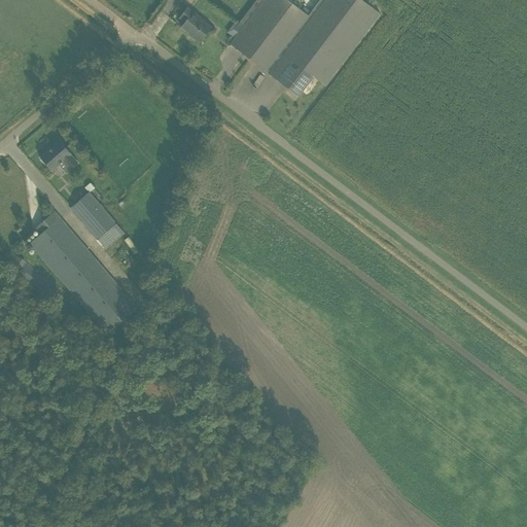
[(238,33),(230,44),(299,96),(313,76),(325,85),(380,13),(362,0),(361,0),(319,0),(307,15),(305,14),(291,3),(286,0),(253,0),(239,20),(240,21),(234,29),(238,33)]
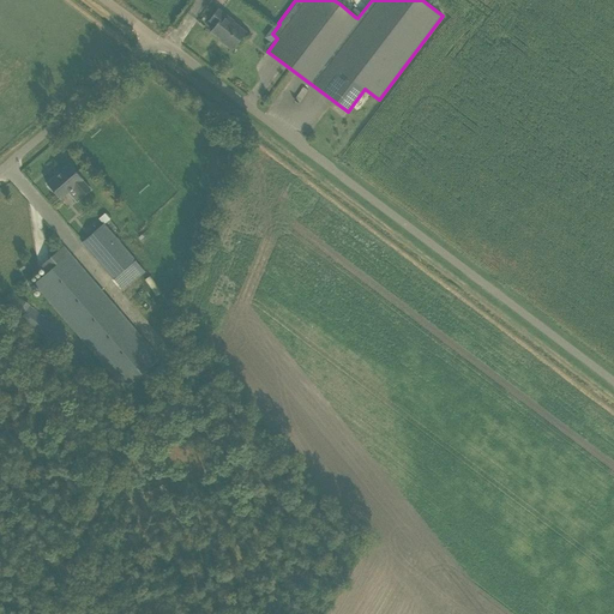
[(224,43),(232,49),(246,32),(232,22),(233,20),(217,10),(209,20),(216,25),(211,31),(226,42),(224,43)]
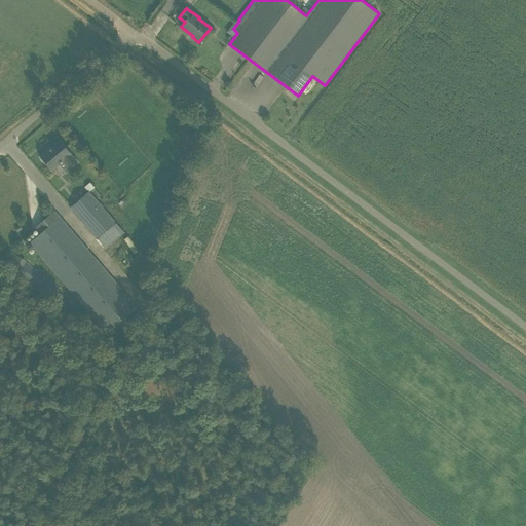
[(60,140),(40,157),(40,158),(40,160),(43,163),(45,164),(51,171),(64,160),(71,168),(78,162),(70,154),(71,154),(60,140)]
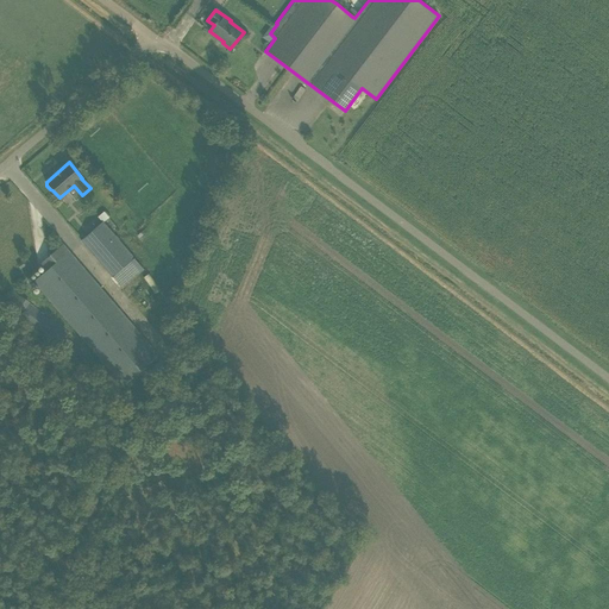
[(102,223),(81,240),(112,277),(121,288),(144,270),(133,258),(104,223),(110,218),(104,211),(96,217),(102,223)]
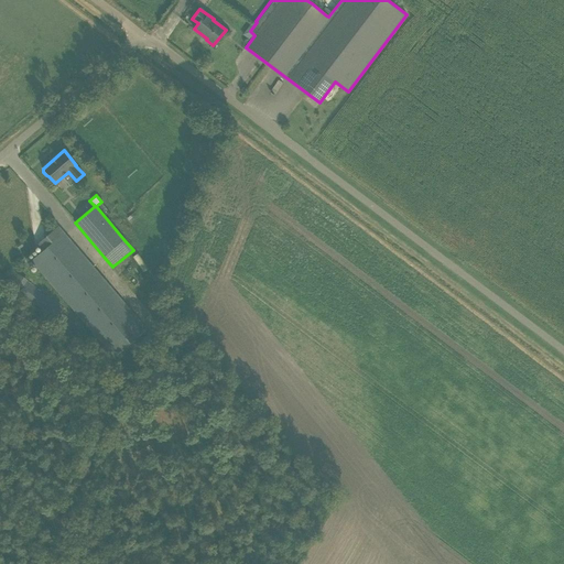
[(32,260),(115,357),(147,329),(58,227),(38,245),(43,250),(32,260)]
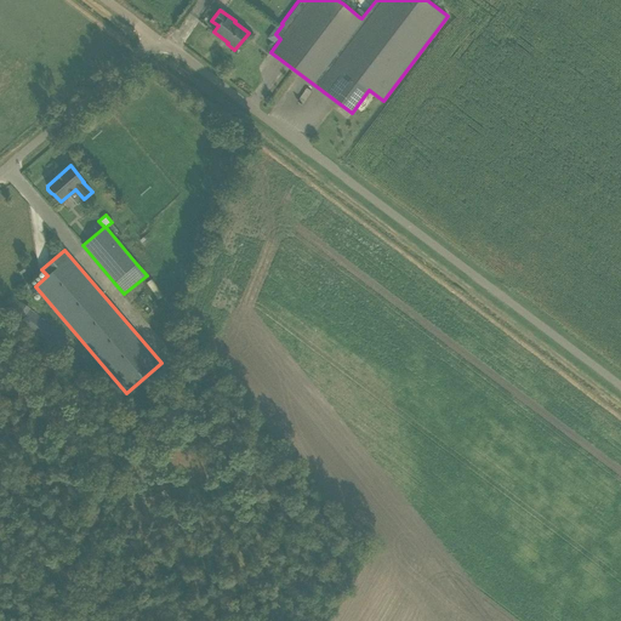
[(21,301),(15,309),(24,317),(30,308),(26,305),(21,301)]
